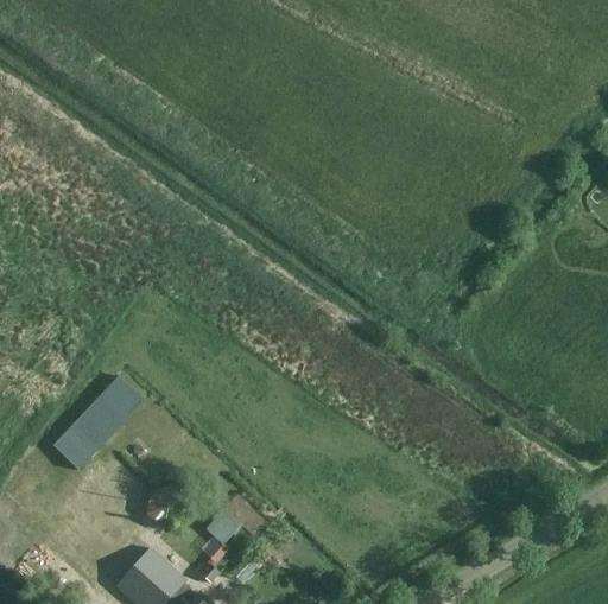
[(78,470),(145,400),(119,375),(54,445),(78,470)]
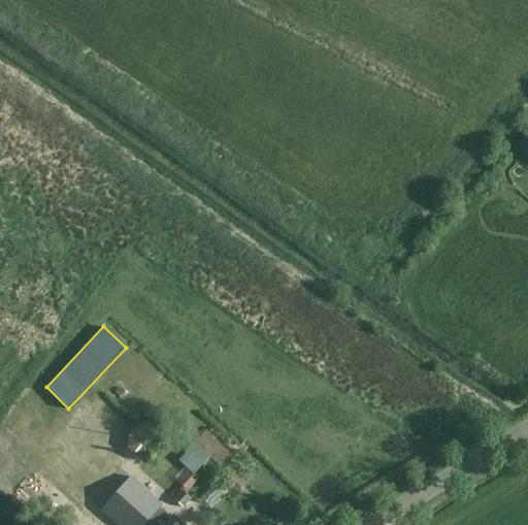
[(160,454),(165,433),(150,420),(131,426),(126,447),(141,459),(160,454)]
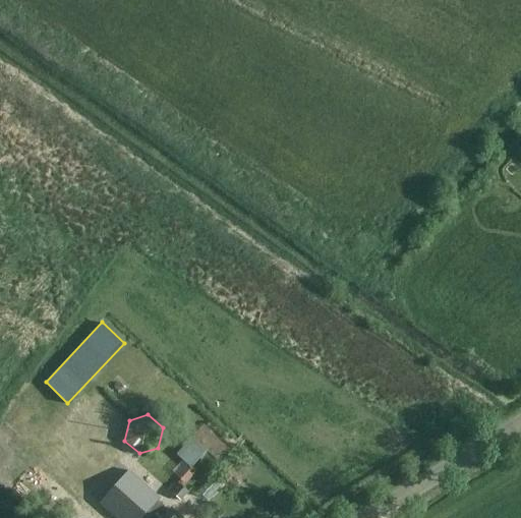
[(183,517),(171,507),(169,510),(157,499),(159,497),(72,419),(44,451),(119,517),(183,517)]
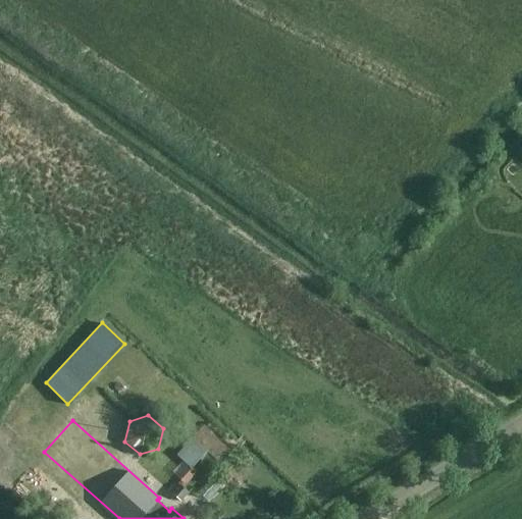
[(195,464),(207,451),(178,425),(163,443),(192,467),(195,464)]
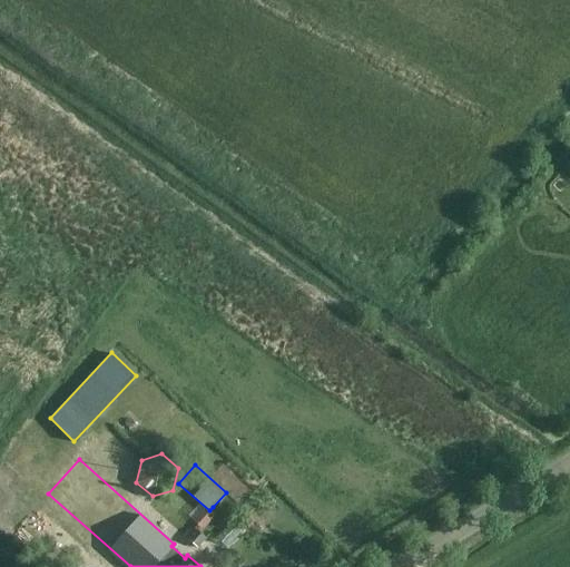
[(187,538),(197,547),(206,537),(196,527),(187,538)]
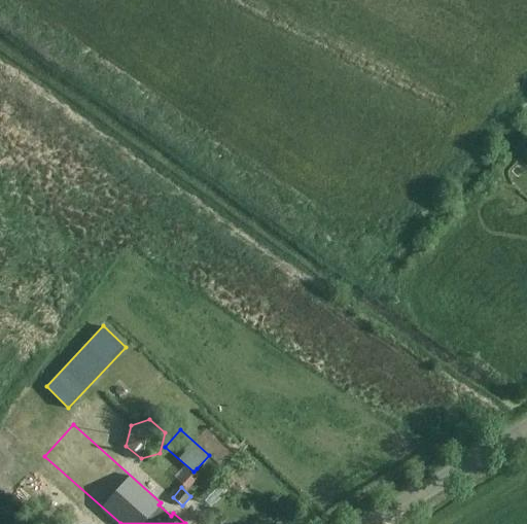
All buildings are outlined.
